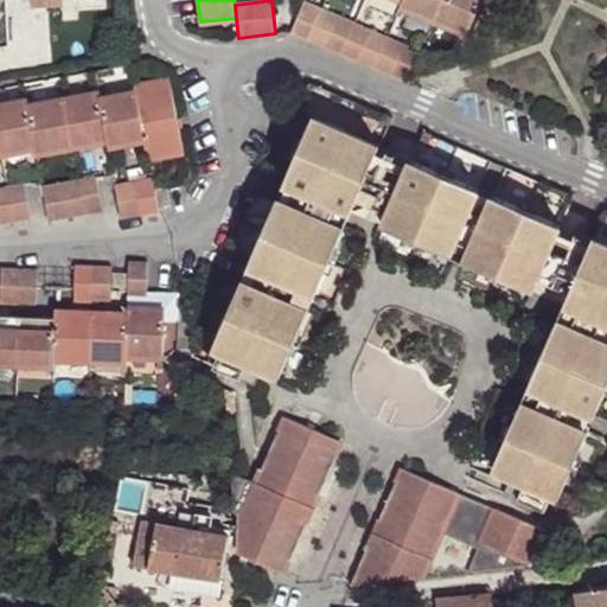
[(434,20),(442,0),(404,0),(404,1),(402,6),(434,20)]
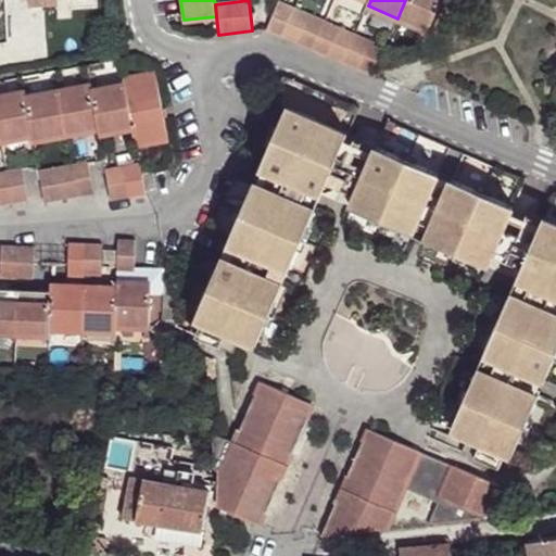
[(429,32),(442,0),(405,0),(397,19),(429,32)]
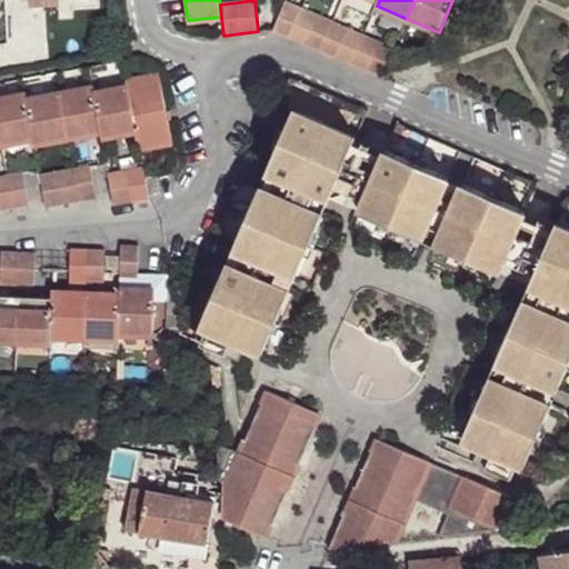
[(272,31),(382,78),(395,48),(286,1),(272,31)]
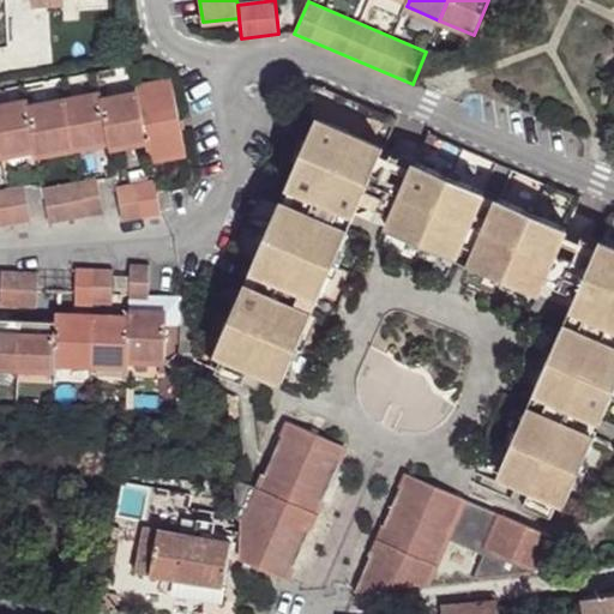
[(151,161),(186,154),(173,83),(137,89),(138,95),(148,142),(151,161)]
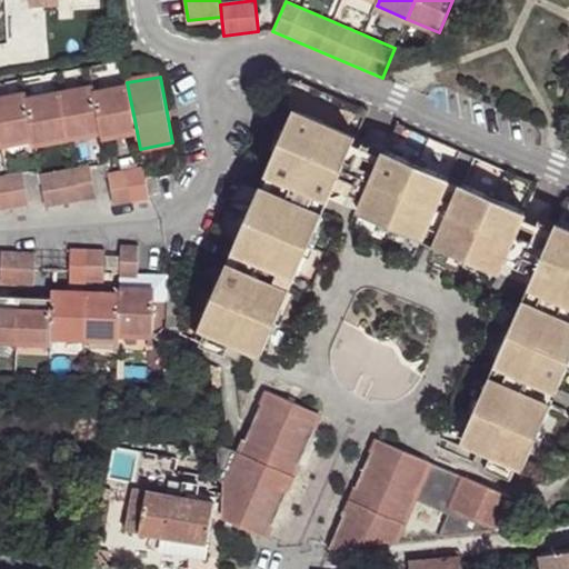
[(103,138),(137,131),(128,88),(95,95),(102,131),(103,138)]
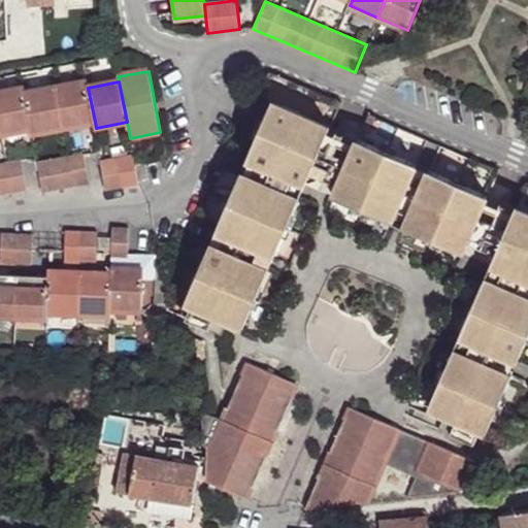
[(95,122),(88,88),(87,83),(56,88),(64,128),(95,122)]
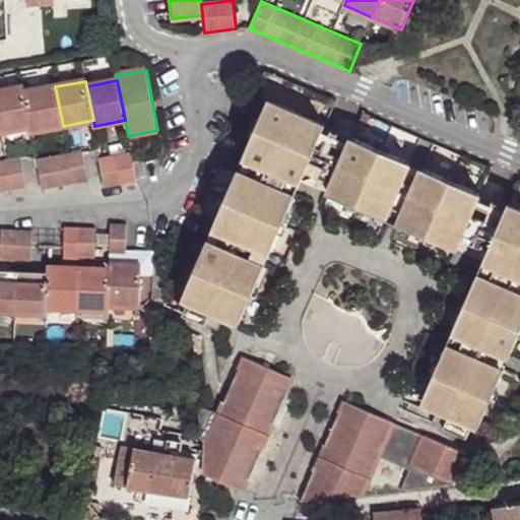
[(63,126),(55,86),(24,91),(31,127),(33,132),(63,126)]
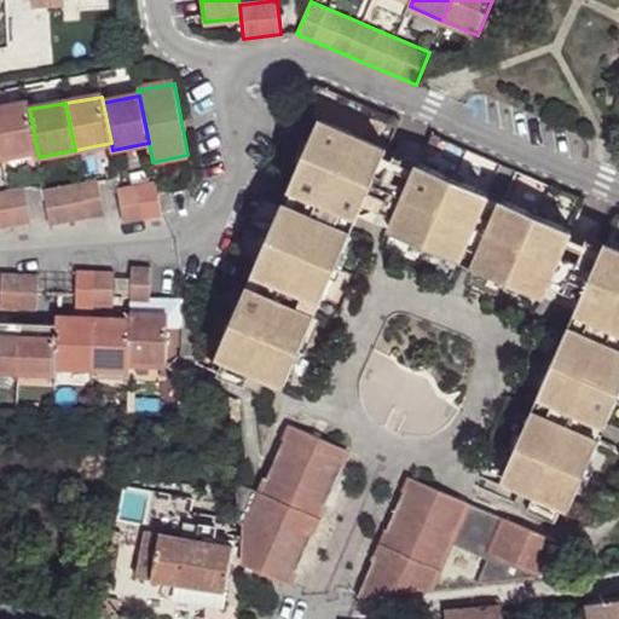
[(38,151),(29,109),(28,104),(0,109),(0,151),(1,158),(38,151)]
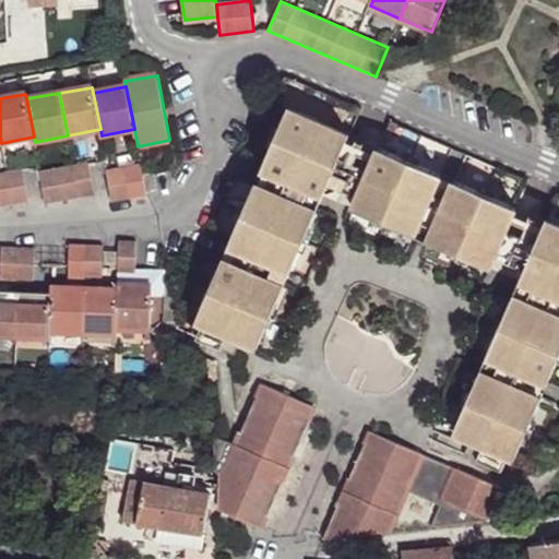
[(323,197),(349,134),(288,109),(262,170),(323,197)]
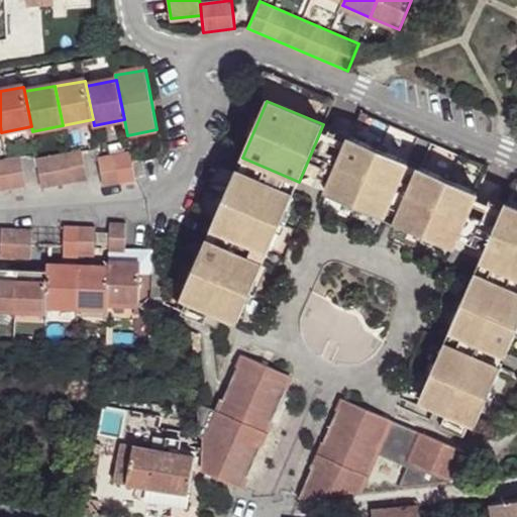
[(408,162),(351,137),(326,193),(384,218),(408,162)]
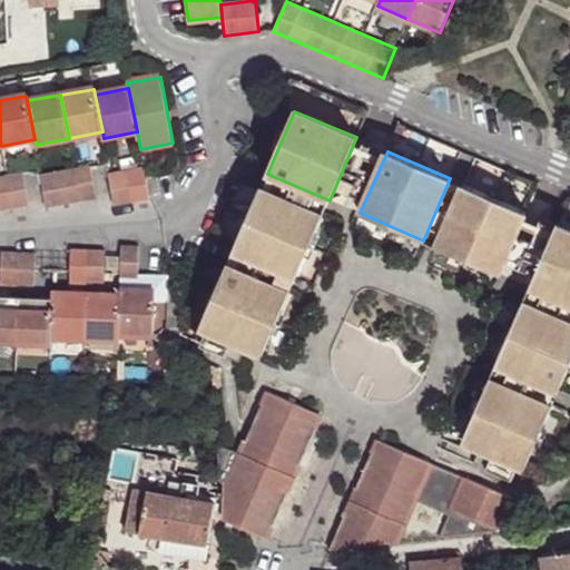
[(47,207),(97,198),(90,166),(40,176),(47,207)]
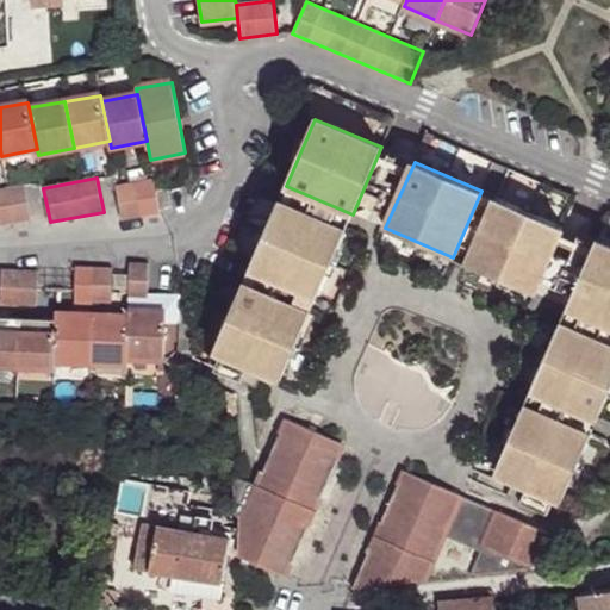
[(123,221),(160,213),(154,180),(116,187),(123,221)]
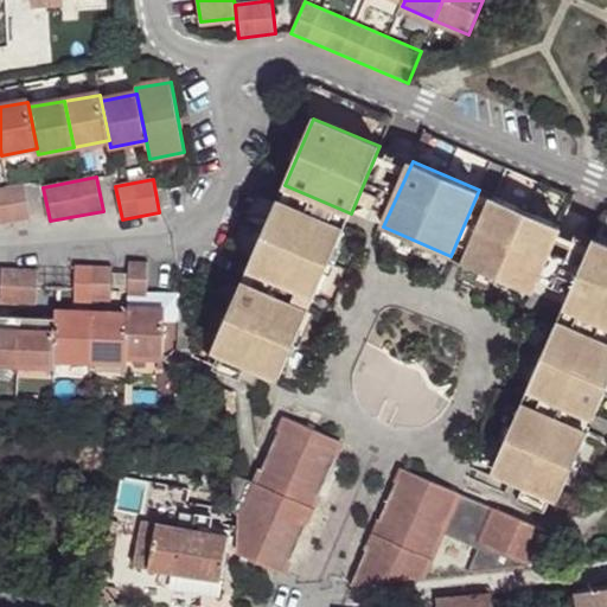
[(0,223),(31,218),(25,184),(0,189),(0,223)]
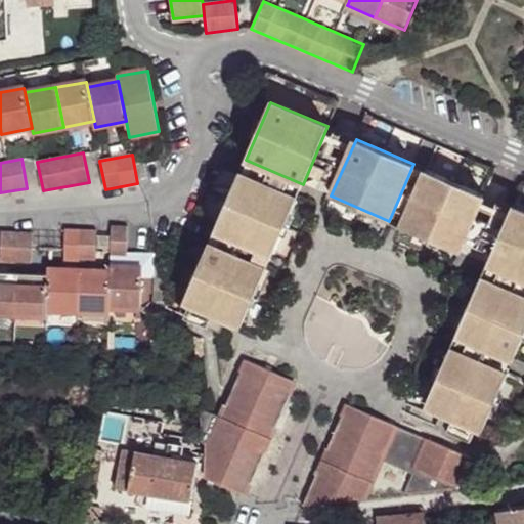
[(484,194),(426,170),(401,226),(459,252),(484,194)]
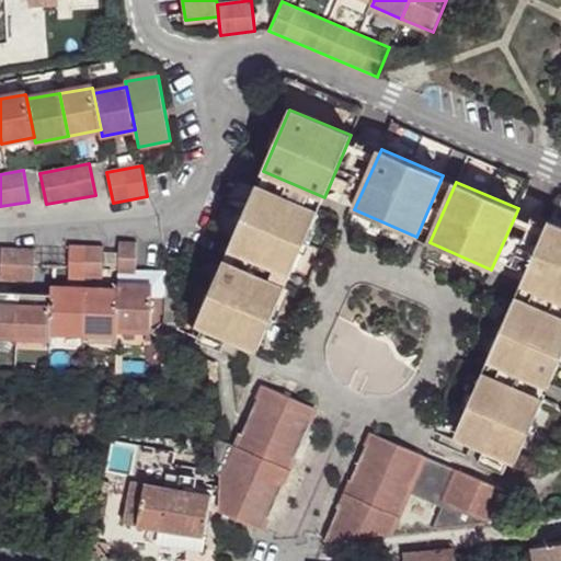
[(292,273),(318,210),(258,184),(230,247),(292,273)]
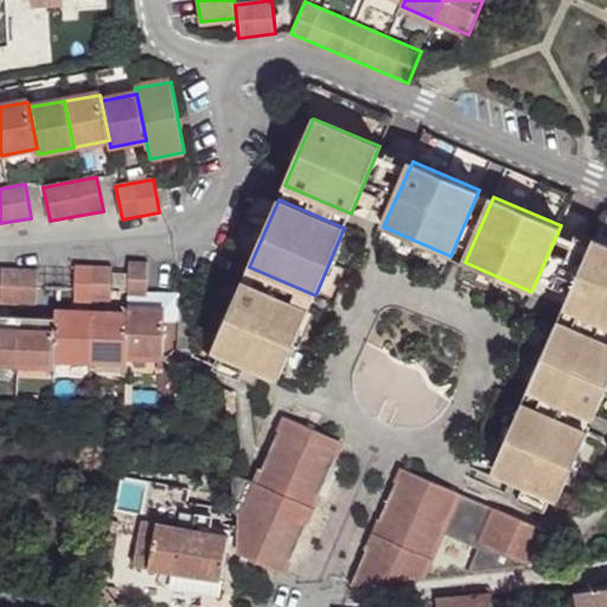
[(606,324),(606,244),(593,240),(564,306),(606,324)]
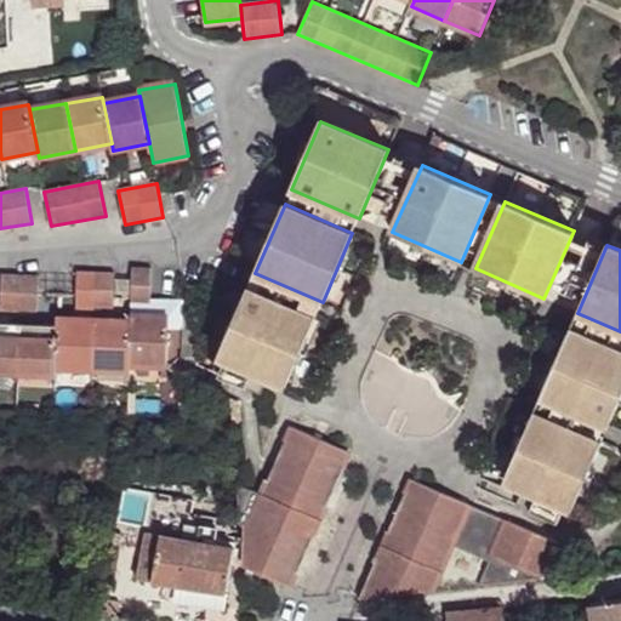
[(131,323),(131,365),(167,366),(169,330),(182,330),(183,302),(151,301),(152,268),(132,268),(131,323)]
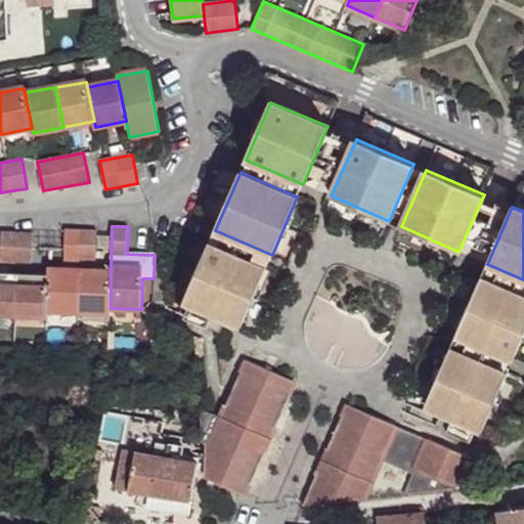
[(96,230),(64,229),(64,261),(95,262),(96,230)]
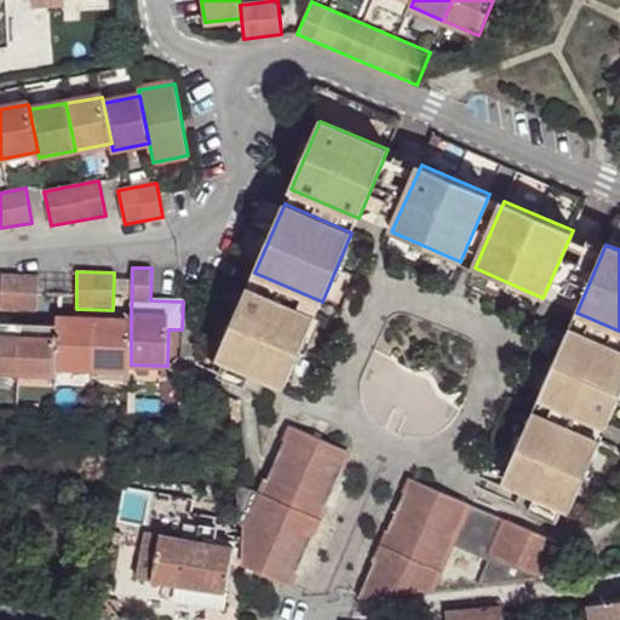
[(39,276),(3,275),(1,310),(38,311),(39,276)]
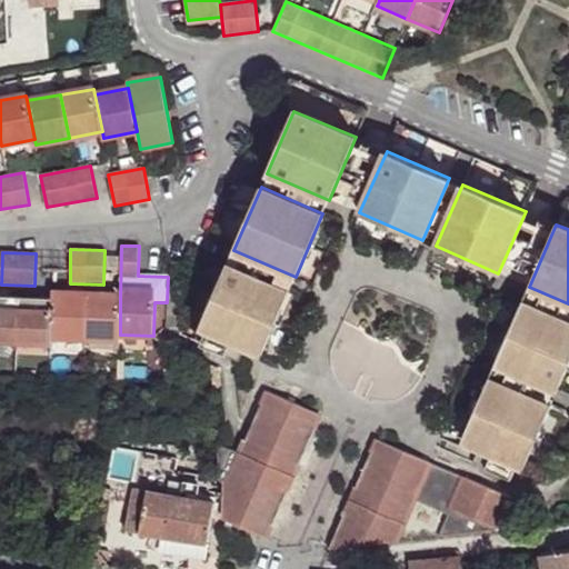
[(262,353),(290,290),(228,263),(200,327),(262,353)]
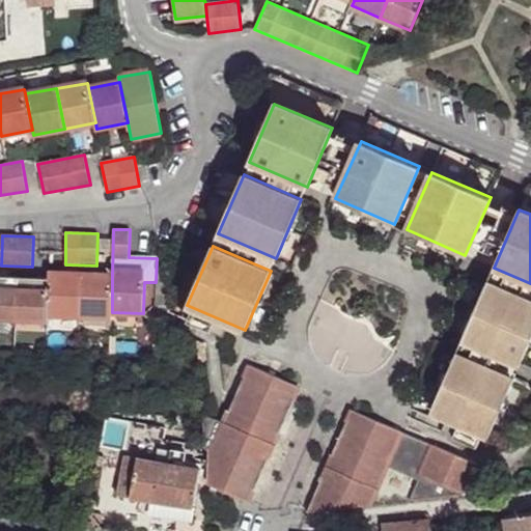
[(80,316),(82,275),(50,274),(49,279),(48,315),(80,316)]
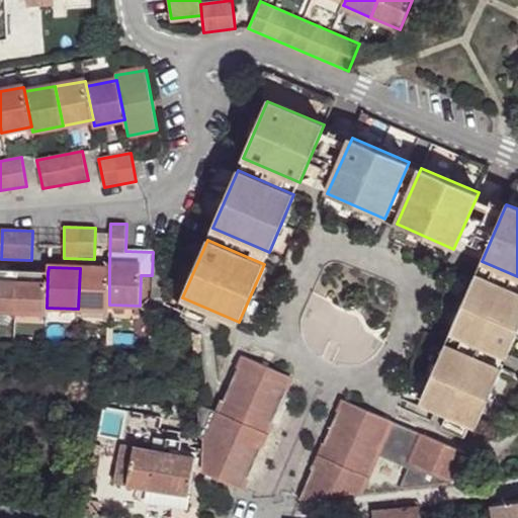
[(109,305),(109,269),(80,268),(78,309),(109,310),(109,305)]
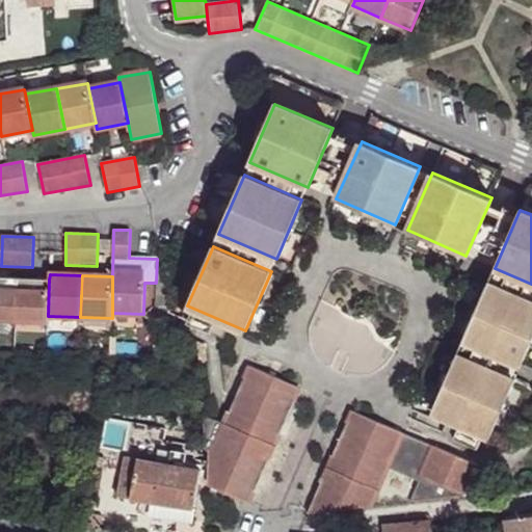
[(0,318),(16,319),(17,278),(0,276),(0,318)]
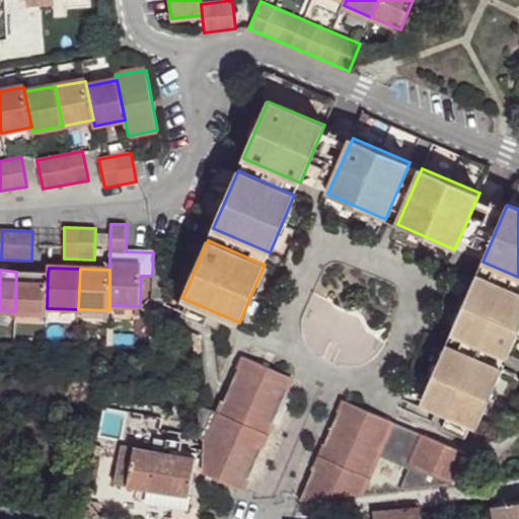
[(47,308),(48,273),(16,272),(15,311),(47,313),(47,308)]
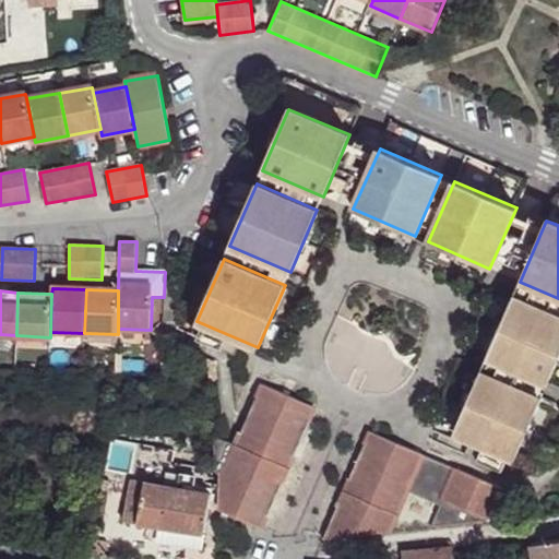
[(164,297),(152,297),(151,330),(163,331),(164,297)]
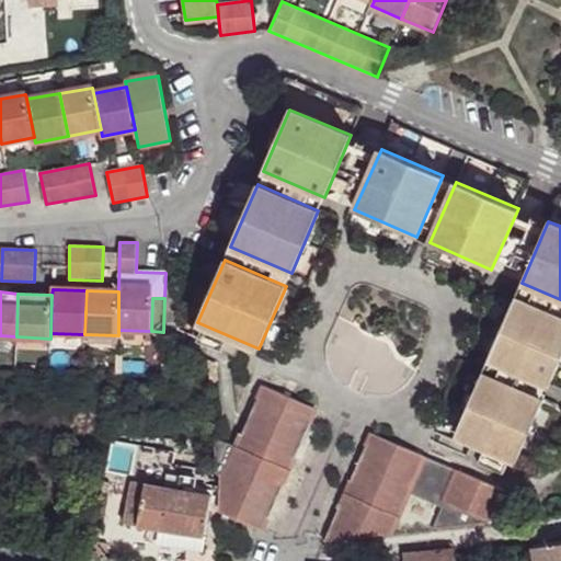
[(549,386),(560,357),(560,317),(515,298),(488,359),(549,386)]
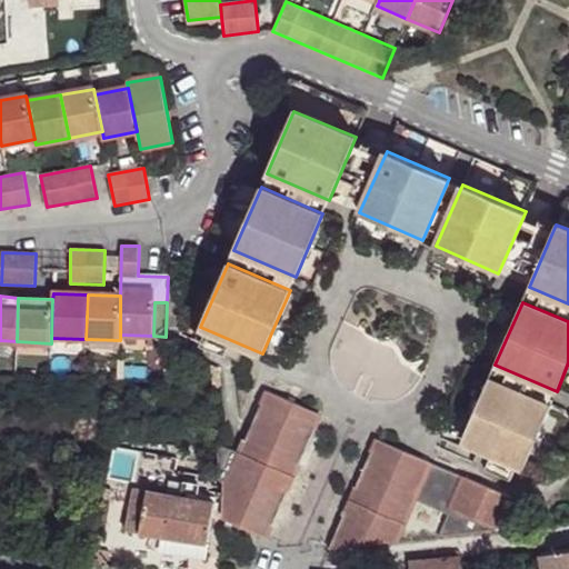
[(523,467),(550,403),(490,378),(462,440),(523,467)]
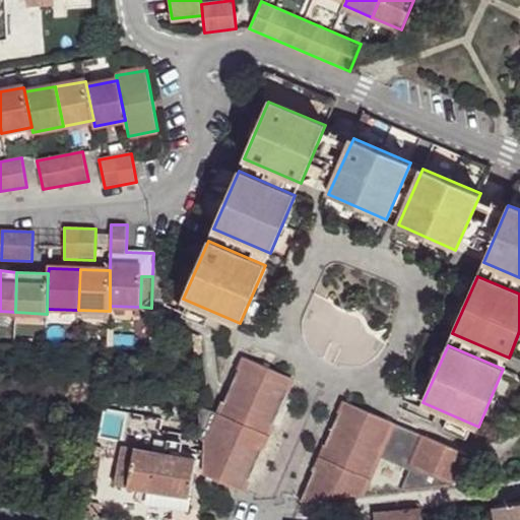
[(243,492),(293,379),(244,358),(219,413),(199,404),(201,440),(204,440),(204,474),(243,492)]
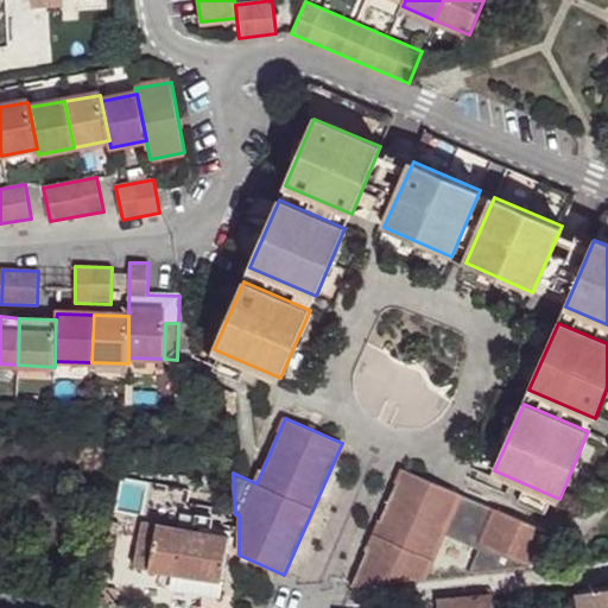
[(546,531),(404,470),(353,588),(424,580),(443,533),(481,549),(469,574),(531,567),(546,531)]
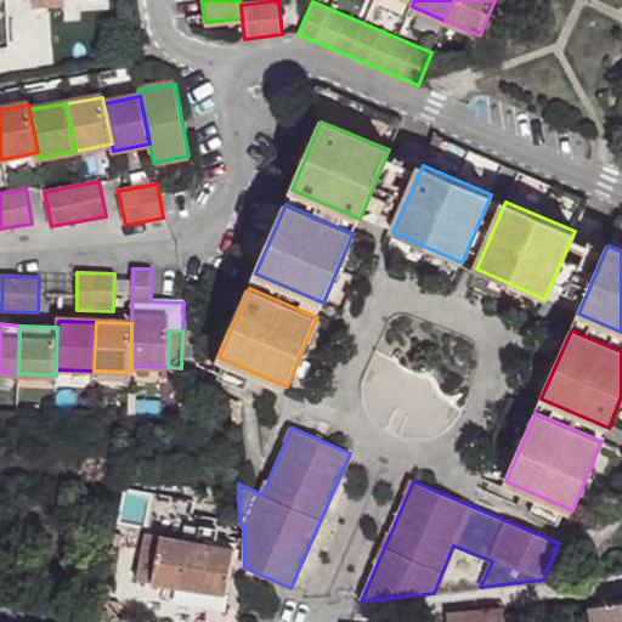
[(137,580),(226,593),(235,549),(228,548),(231,531),(190,525),(187,541),(145,535),(137,580)]
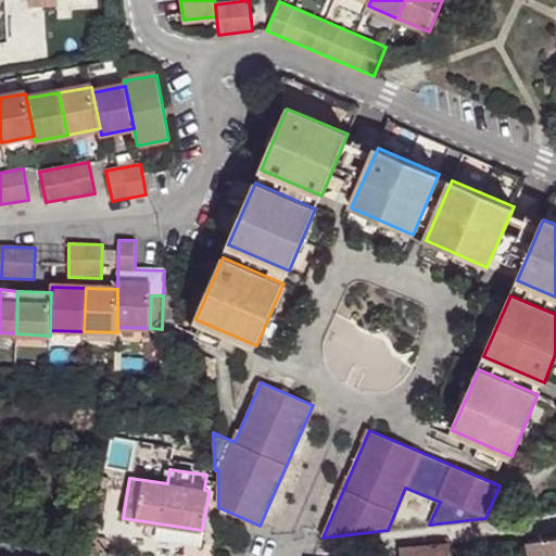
[(555,555),(555,538),(528,542),(530,555),(555,555)]
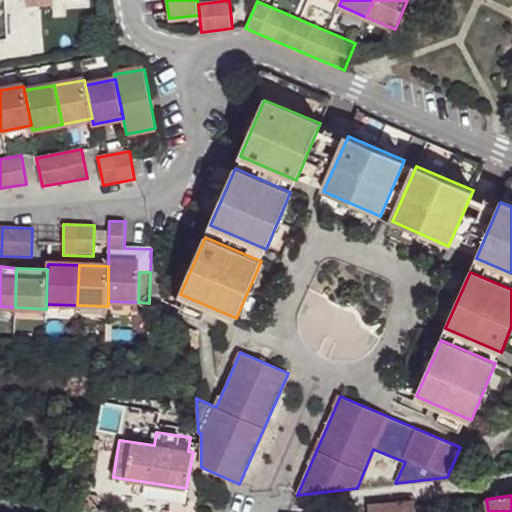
[(413,511),(413,503),(368,507),(368,511),(413,511)]
